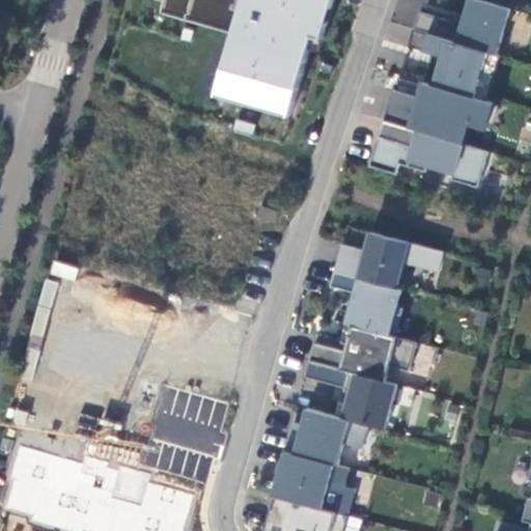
[(163,0),(161,12),(227,32),(212,100),(289,119),(311,42),(322,44),(333,0),(163,0)]
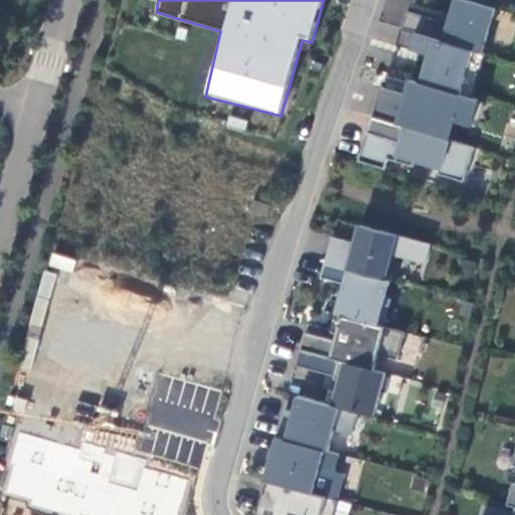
[(452,0),(441,39),(482,51),(494,9),(460,0),(452,0)]
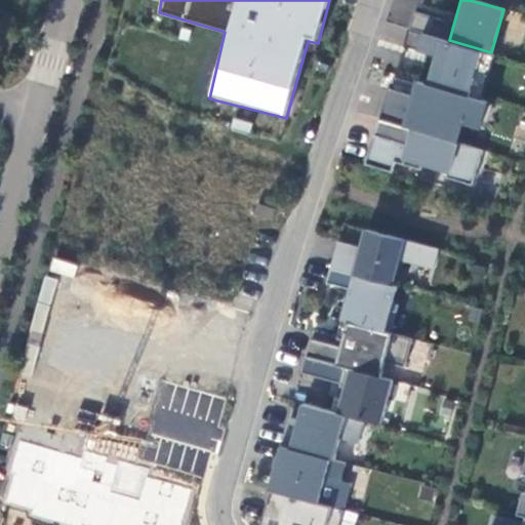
[(449,40),(411,28),(406,45),(438,55),(430,83),(482,99),(495,53),(491,52),(449,40)]
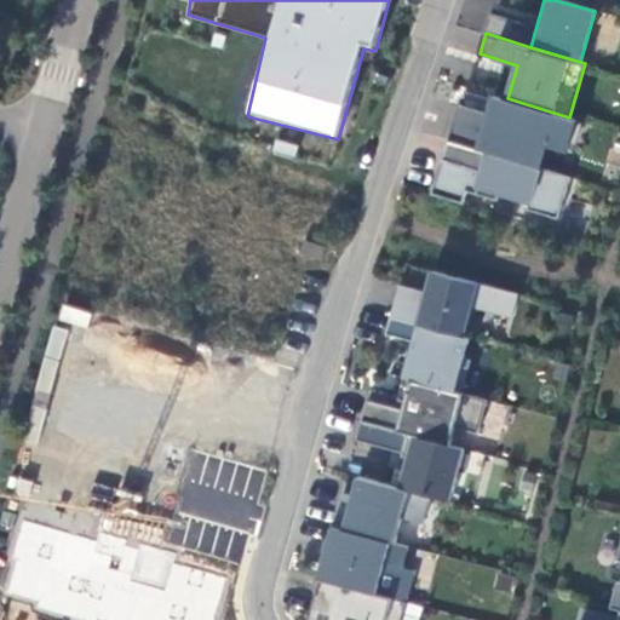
[(507,98),(498,96),(492,113),(463,104),(451,141),(541,167),(549,144),(569,150),(578,120),(569,118),(507,98)]
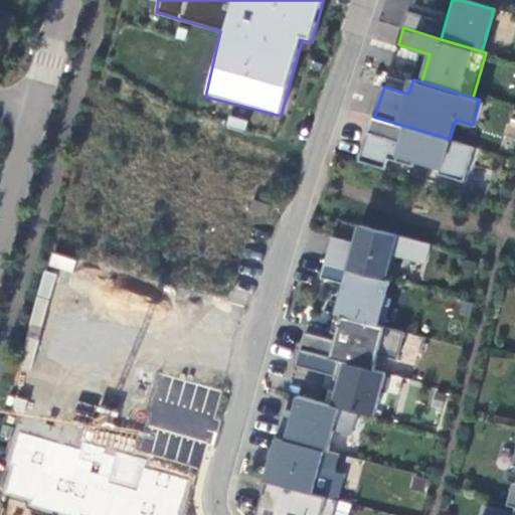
[(374,117),(373,116),(360,160),(386,168),(389,158),(414,166),(416,159),(441,167),(440,173),(465,181),(475,147),(450,139),(374,117)]
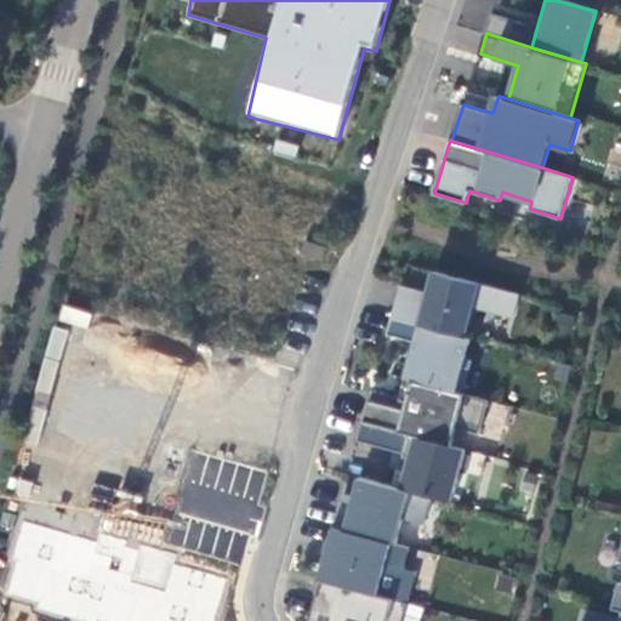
[(328,246),(307,239),(303,251),(324,258),(328,246)]
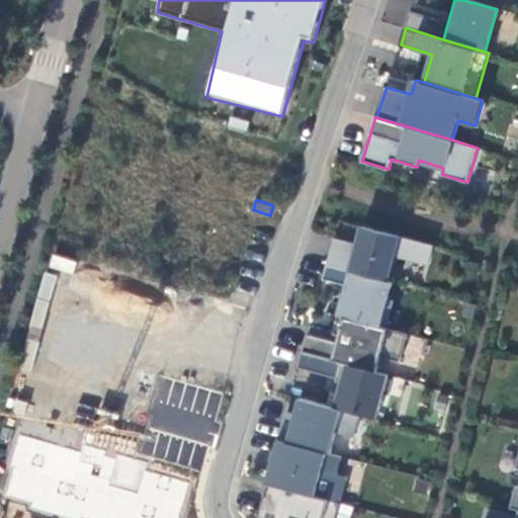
[(434,245),(363,226),(358,244),(356,252),(333,246),(328,264),(389,280),(396,254),(429,263),(434,245)]
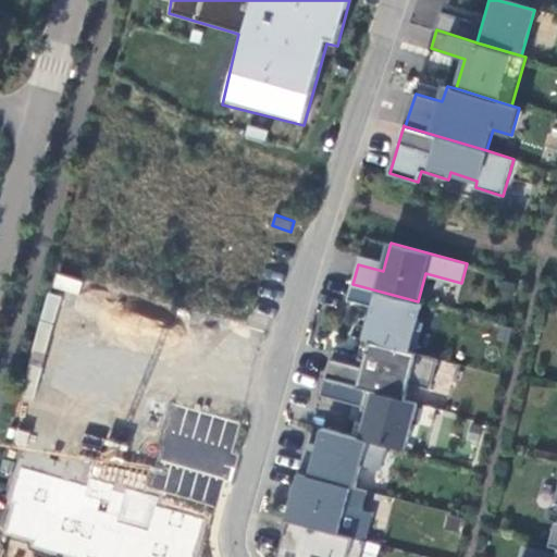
[(360,256),(358,264),(383,271),(385,262),(360,256)]
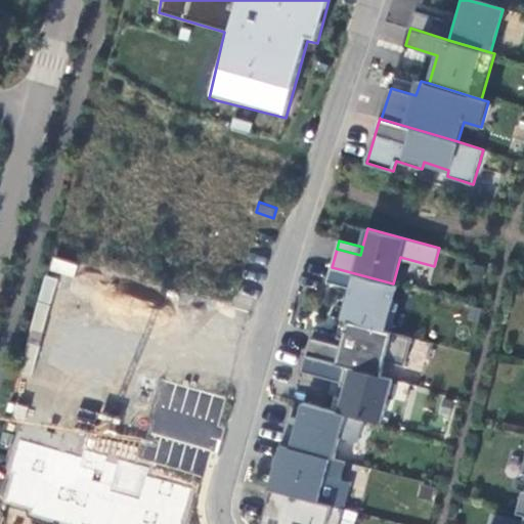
[(398,285),(393,284),(332,267),(331,267),(328,281),(352,289),(344,318),(391,332),(398,303),(393,302),(398,285)]
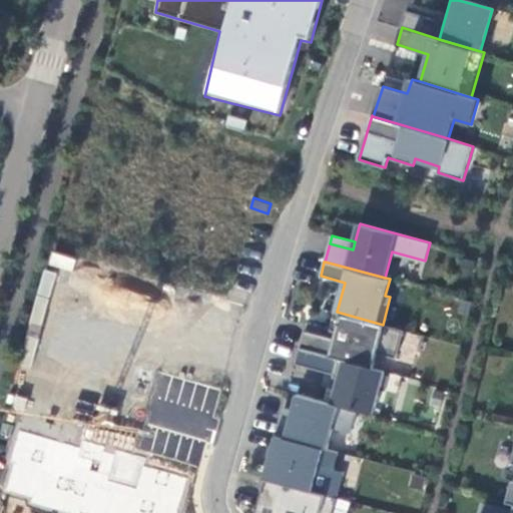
[(337,312),(336,312),(331,330),(337,332),(335,338),(305,330),(300,348),(374,368),(378,353),(397,358),(404,330),(383,325),(337,312)]
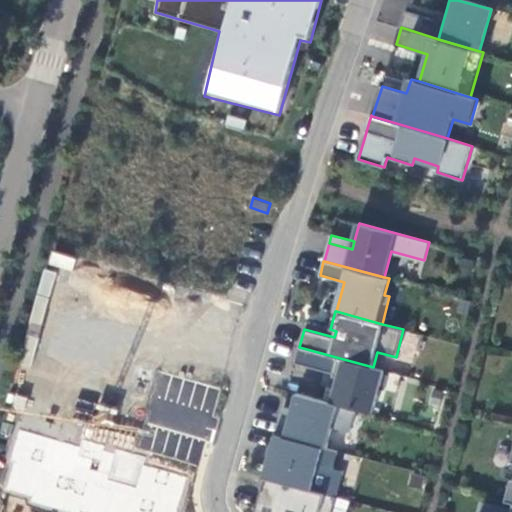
[(383,370),(373,367),(299,347),(295,363),(335,376),(329,401),(357,409),(372,413),(383,370)]
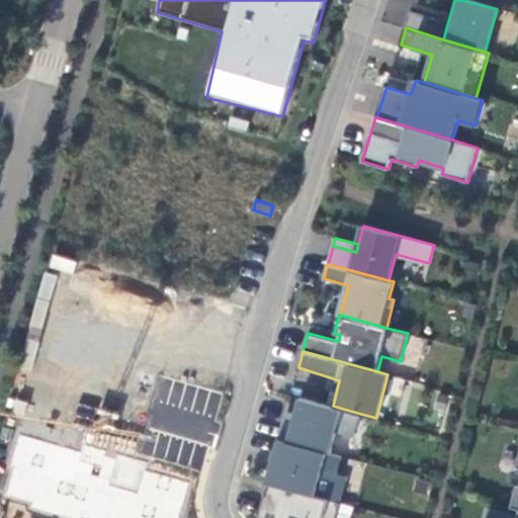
[(284,419),(279,439),(332,453),(337,432),(355,437),(361,414),(333,406),(300,398),(294,422),(284,419)]
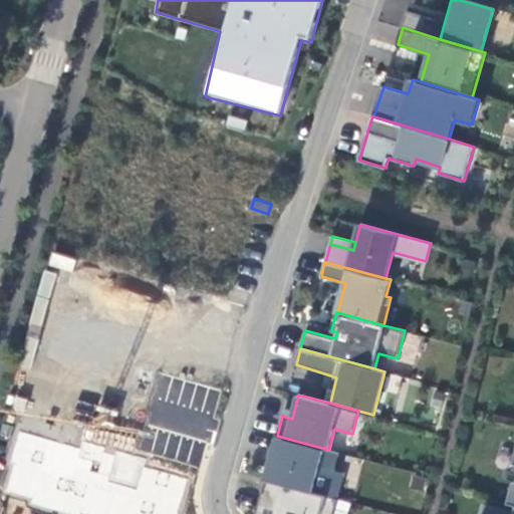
[(49,440),(19,432),(5,490),(31,499),(29,505),(59,513),(178,513),(190,481),(143,468),(145,460),(117,451),(116,456),(105,452),(105,448),(81,442),(79,447),(49,440)]
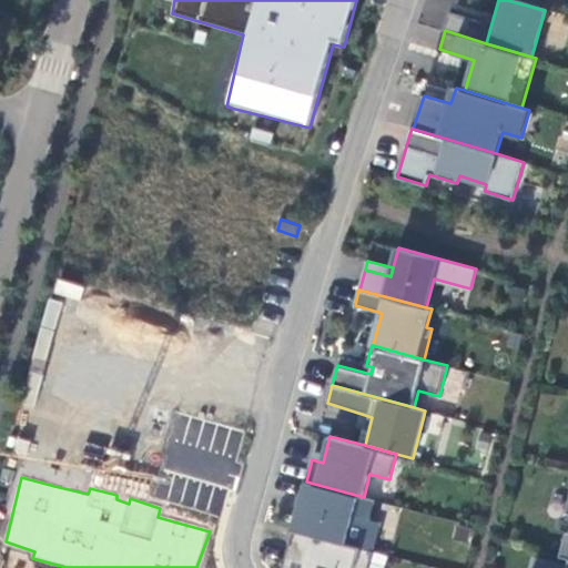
[(364,497),(306,482),(293,528),(346,543),(354,517),(369,521),(375,500),(364,497)]
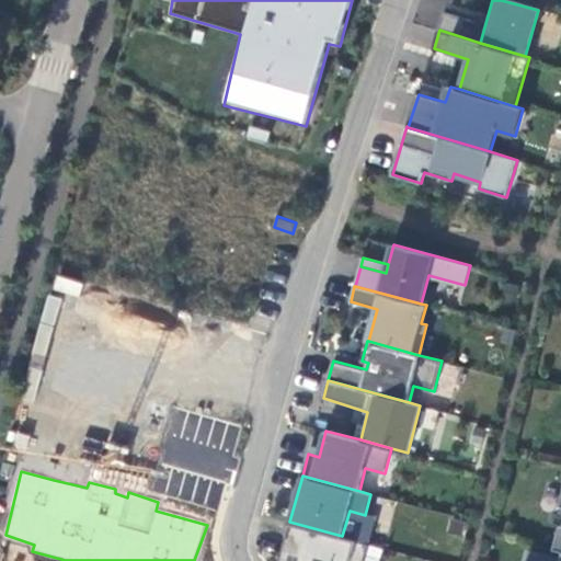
[(342,536),(292,523),(281,560),(317,560),(318,560),(322,560),(364,560),(369,544),(342,536)]
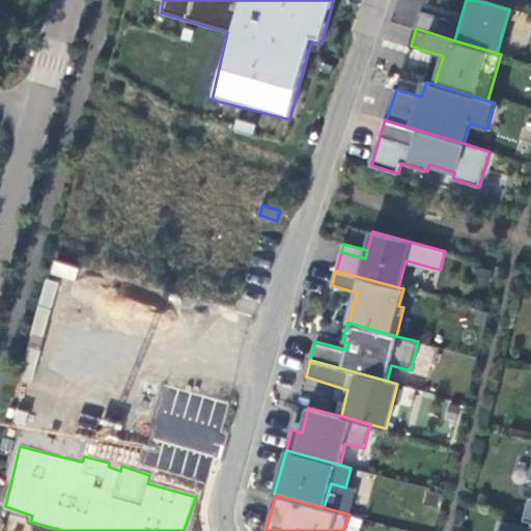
[(530,530),(530,527),(502,521),(499,530),(530,530)]
